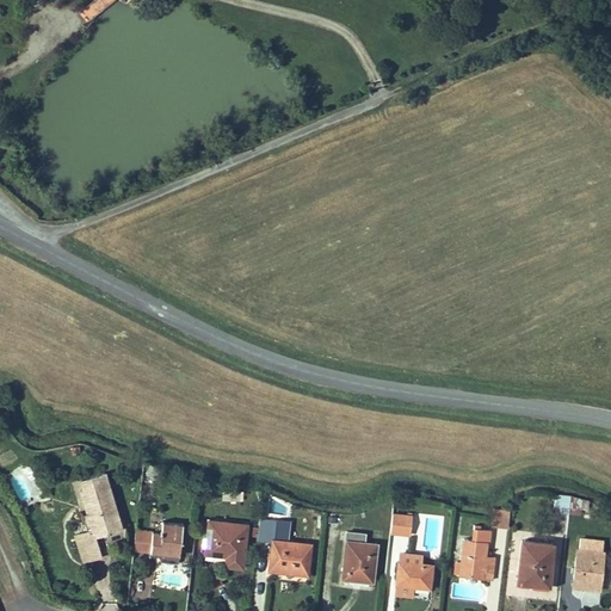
[(80,479),(82,488),(91,514),(88,516),(92,529),(75,534),(82,560),(102,554),(96,535),(106,531),(109,530),(121,526),(104,471),(80,479)]
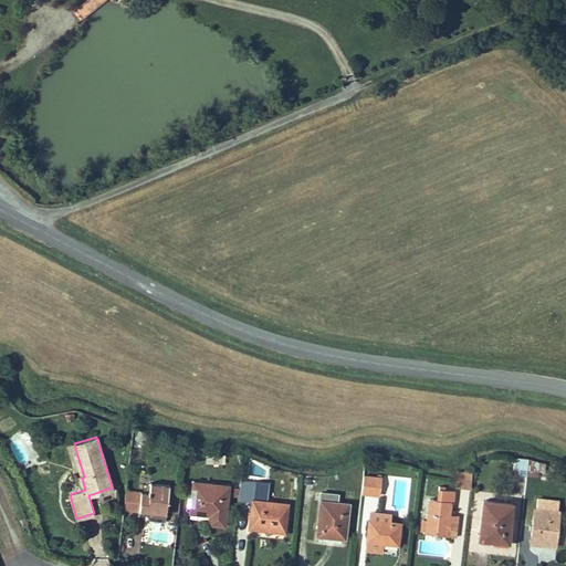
[(82,478),(84,477),(76,452),(74,452),(82,478)]
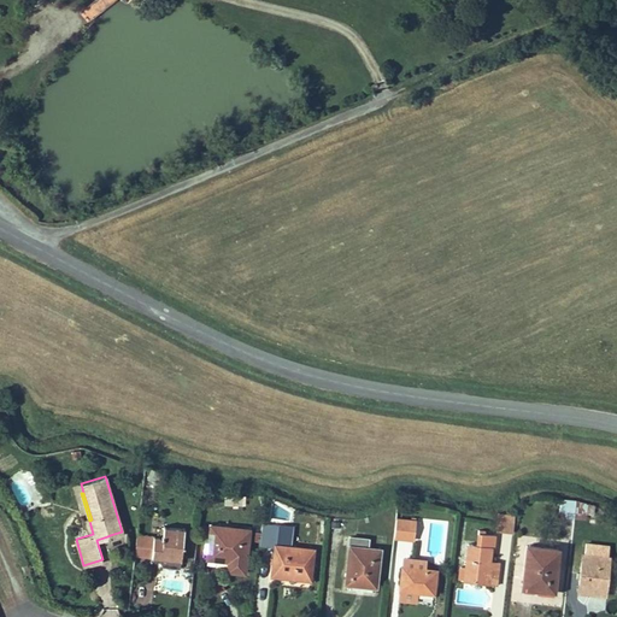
[(576,500),(560,498),(560,511),(566,512),(566,517),(575,518),(575,515),(576,507),(576,500)]
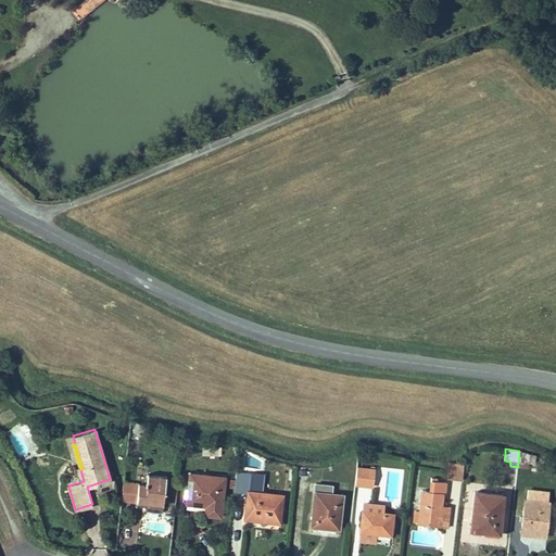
[(463,479),(465,465),(450,463),(447,477),(463,479)]
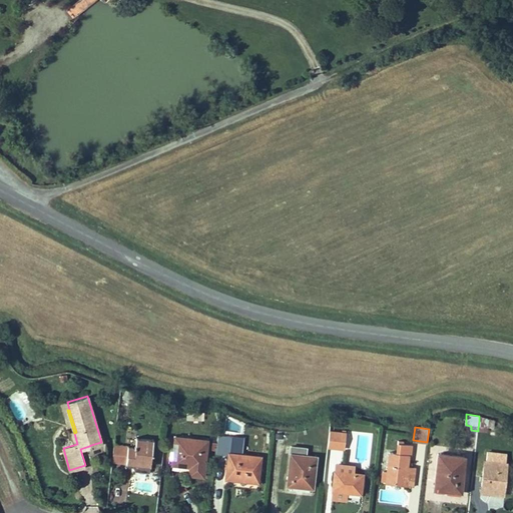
[(329,431),(328,446),(344,448),(346,430),(342,430),(342,432),(329,431)]
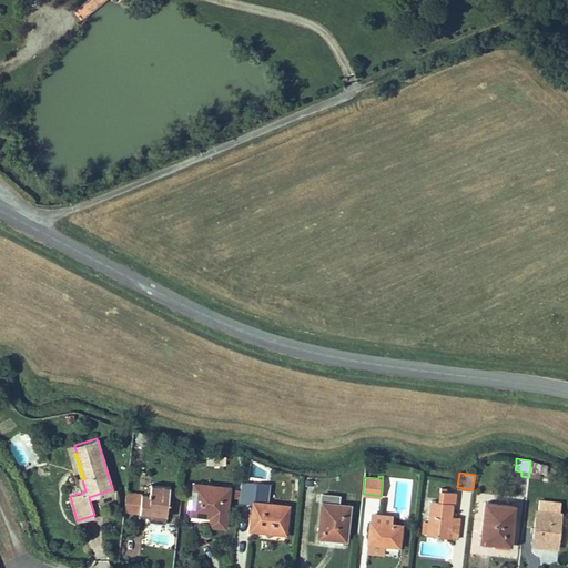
[(253,503),(252,513),(252,519),(251,529),(285,533),(288,505),(257,501),(254,501),(256,483),(241,480),(239,501),(253,503)]
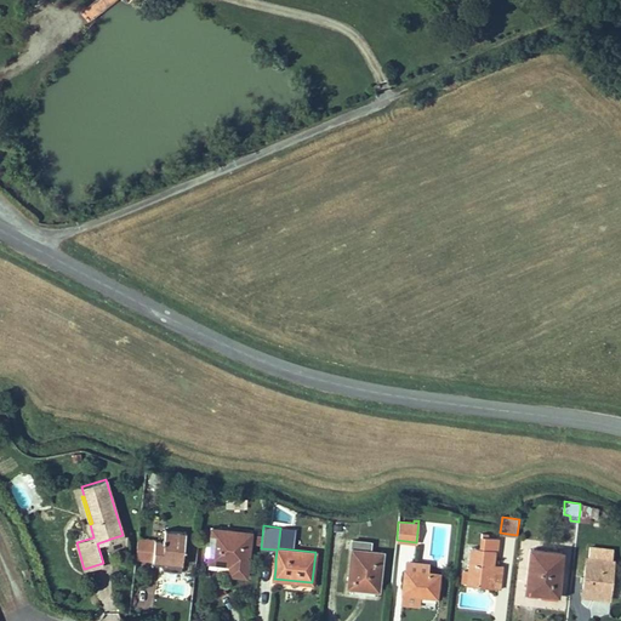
[(209,559),(218,560),(218,558),(231,560),(231,564),(231,565),(246,568),(251,533),(212,529),(209,559)]
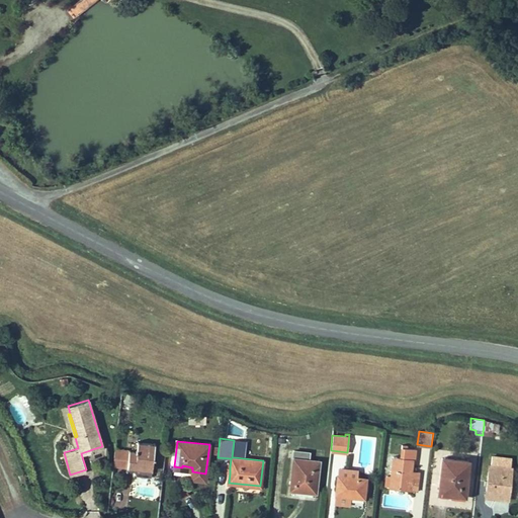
[(127,466),(126,470),(135,471),(136,467),(136,464),(153,466),(155,444),(138,442),(137,449),(136,449),(136,451),(128,450),(127,466)]
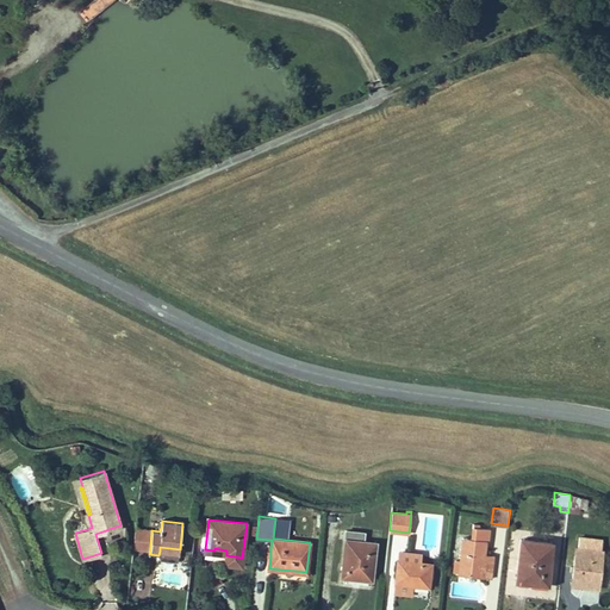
[(491,578),(492,560),(484,559),(485,554),(486,540),(489,541),(490,528),(480,527),(473,527),(472,537),(464,537),(460,560),(455,559),(454,571),(459,572),(459,571),(468,572),(471,576),(473,576),(473,573),(481,573),(481,577),(491,578)]
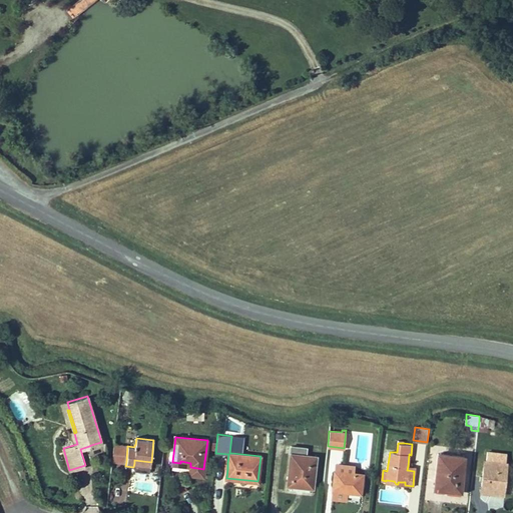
[(127,446),(113,445),(112,461),(126,462),(127,446)]
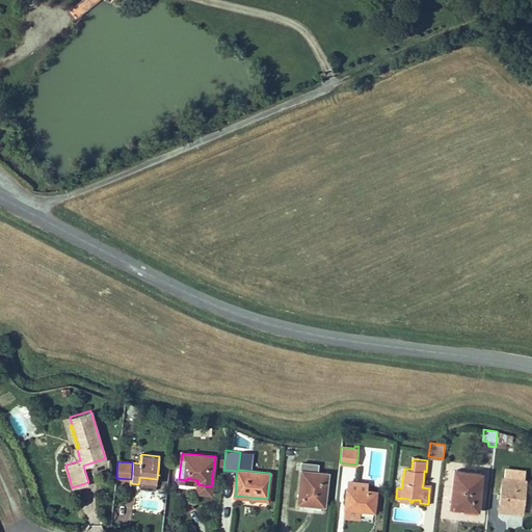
[(317,472),(318,463),(302,462),(297,503),(324,506),(328,473),(317,472)]
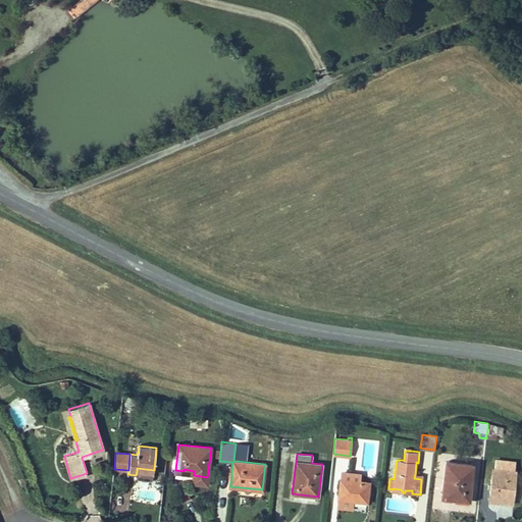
[(497,460),(496,468),(515,471),(516,462),(497,460)]
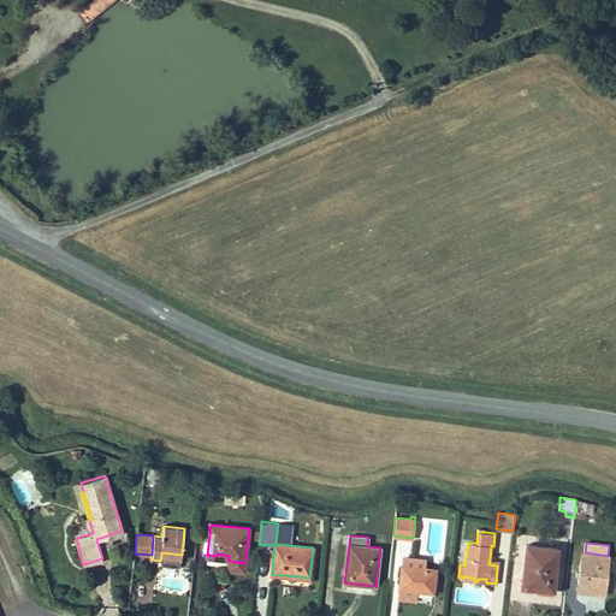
[(554,590),(558,548),(526,544),(521,586),(554,590)]
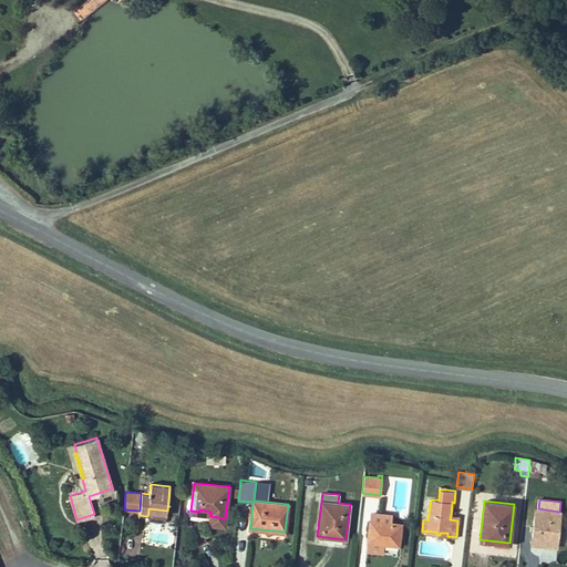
[(166,514),(167,511),(148,508),(148,512),(147,516),(150,521),(165,522),(166,514)]
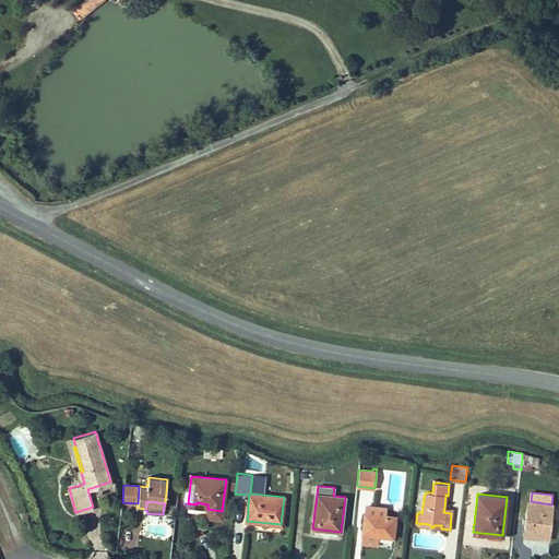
[(552,504),(551,504),(531,501),(527,502),(526,520),(523,519),(523,524),(525,524),(524,533),(549,536),(552,504)]
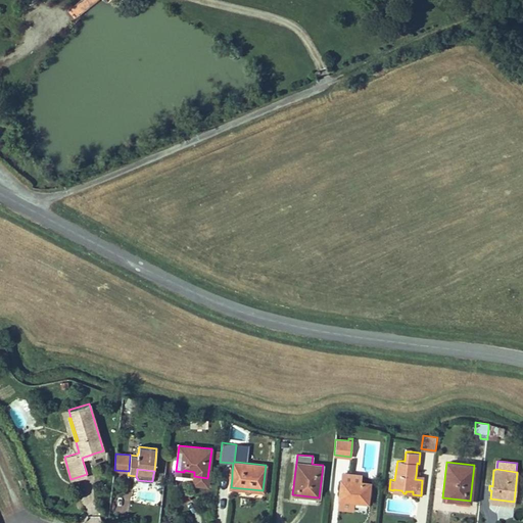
[(368,503),(370,483),(341,480),(339,500),(353,501),(368,503)]
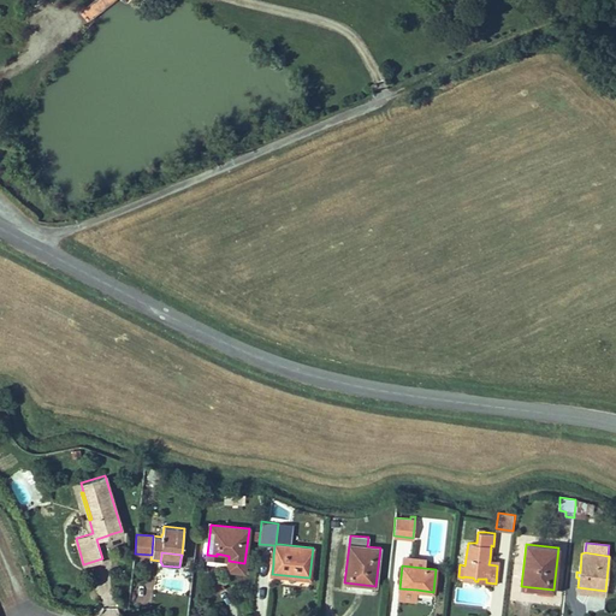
[(416,590),(400,588),(398,598),(415,599),(416,590)]
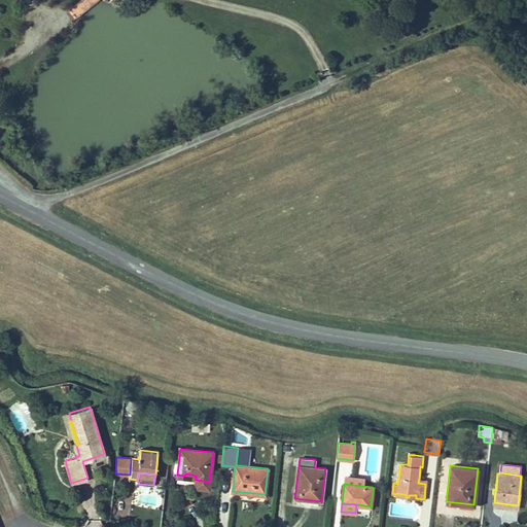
All buildings are outlined.
